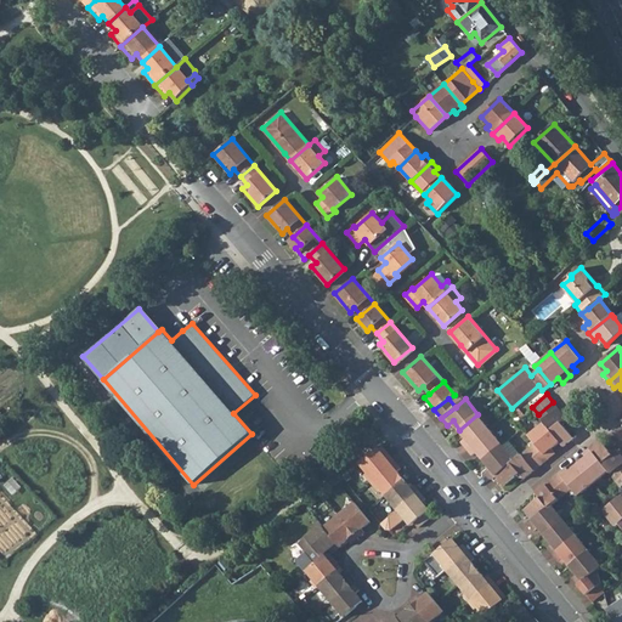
[(538,414),(544,422),(559,410),(553,402),(538,414)]
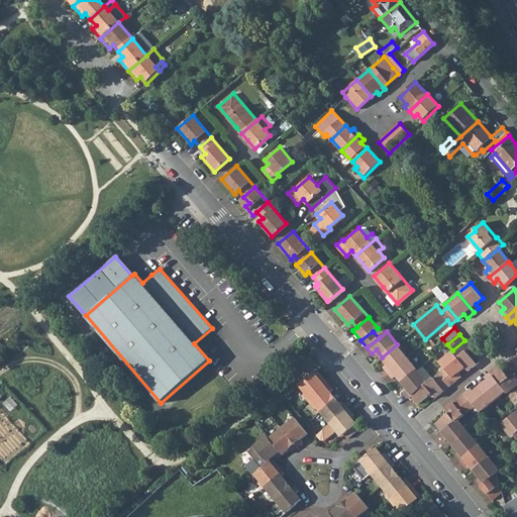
[(452,350),(452,351),(458,357),(467,350),(471,347),(464,340),(452,350)]
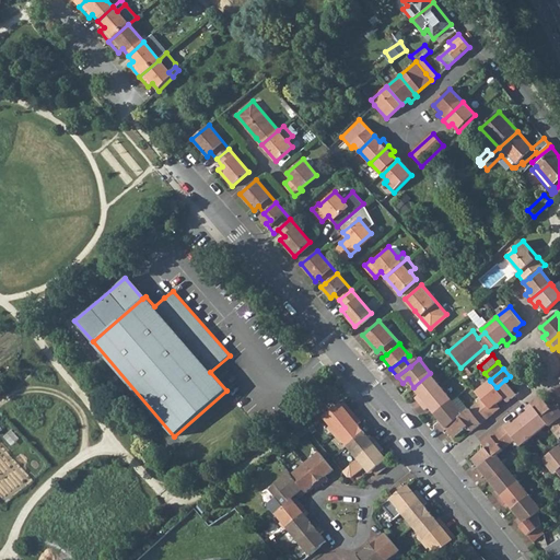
[(416,398),(420,404),(441,386),(430,373),(413,387),(420,394),(416,398)]
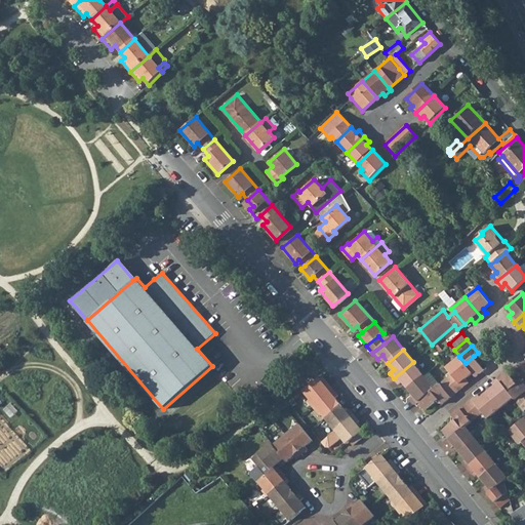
[(484,368),(474,356),(466,363),(473,372),(476,376),(484,368)]
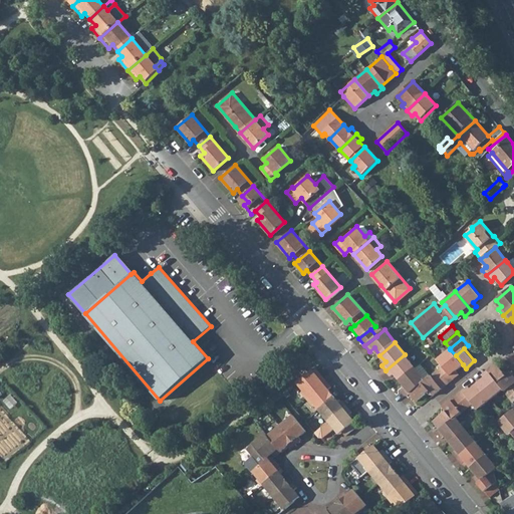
[(438,360),(442,365),(453,378),(459,373),(456,370),(463,364),(456,355),(450,349),(438,360)]
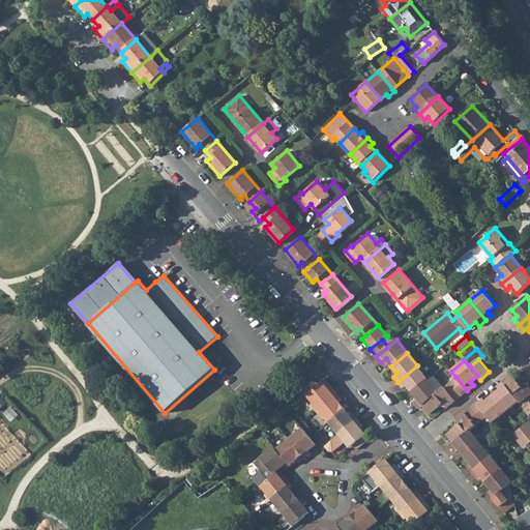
[(407,384),(413,391),(428,379),(417,365),(398,382),(403,388),(407,384)]
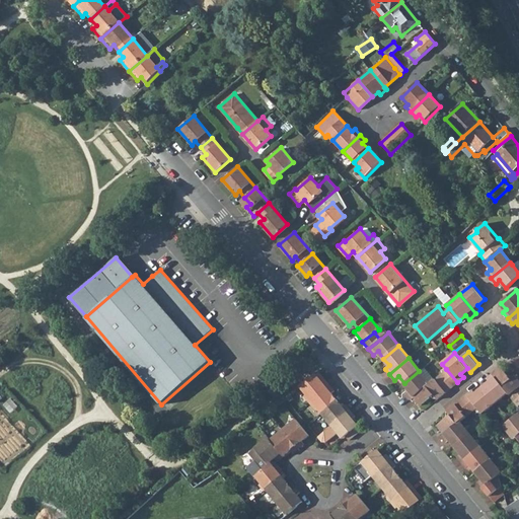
[(435,379),(425,366),(419,371),(430,383),(435,379)]
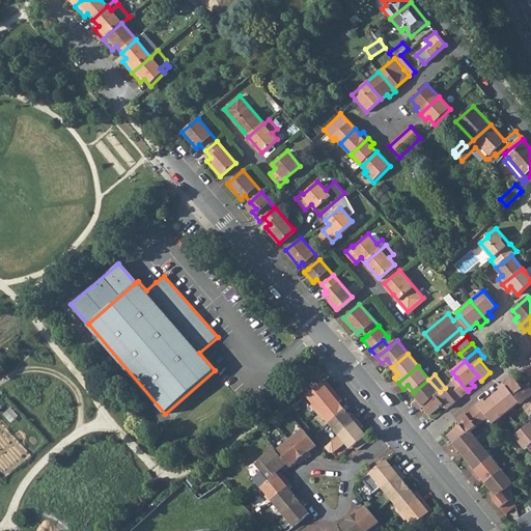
[(513,374),(504,383),(514,395),(524,388),(513,374)]
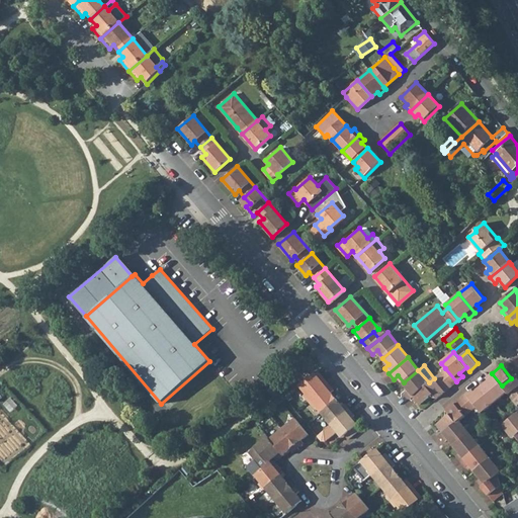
[(445,368),(440,373),(451,386),(456,381),(445,368)]
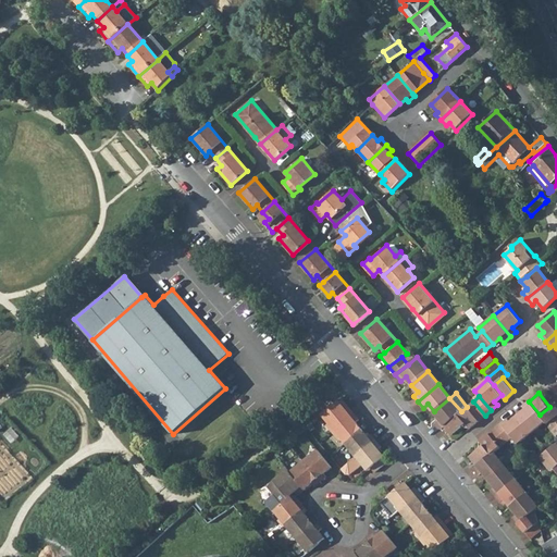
[(343,398),(339,400),(346,408),(349,406),(343,398)]
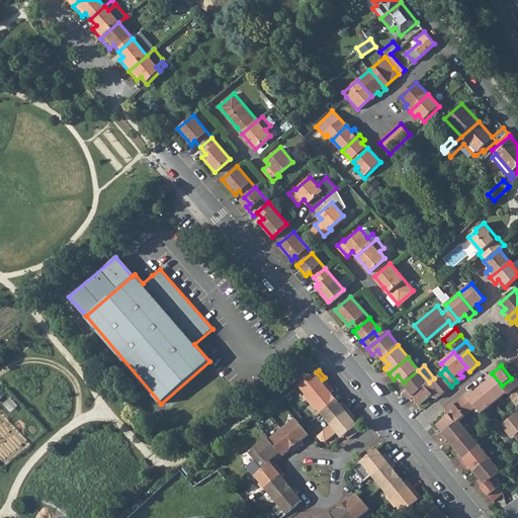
[(410,399),(414,395),(426,384),(429,382),(418,370),(404,382),(409,390),(405,393),(410,399)]
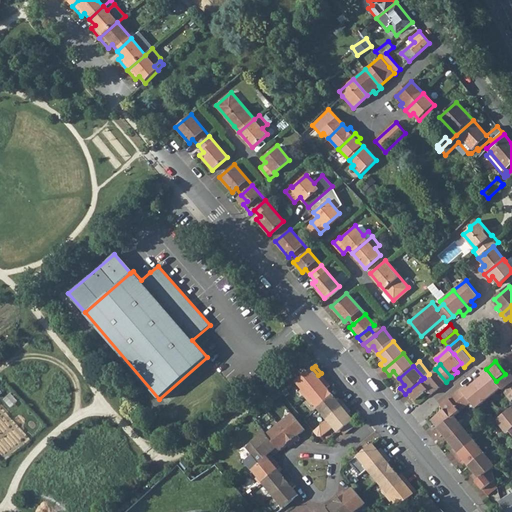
[(301,389),(306,395),(326,379),(321,373),(318,375),(312,368),(296,379),(303,388),(301,389)]
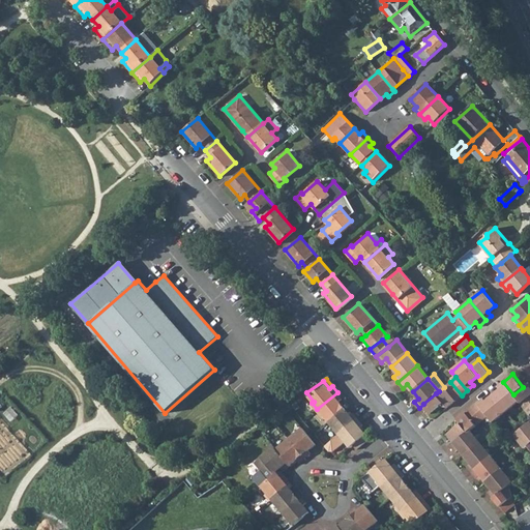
[(450,382),(445,386),(455,400),(462,395),(450,382)]
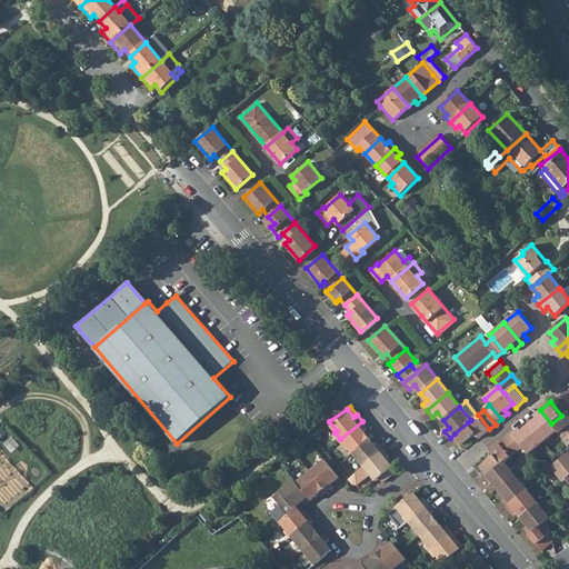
[(537,418),(529,425),(543,441),(557,430),(551,423),(540,410),(535,415),(537,418)]
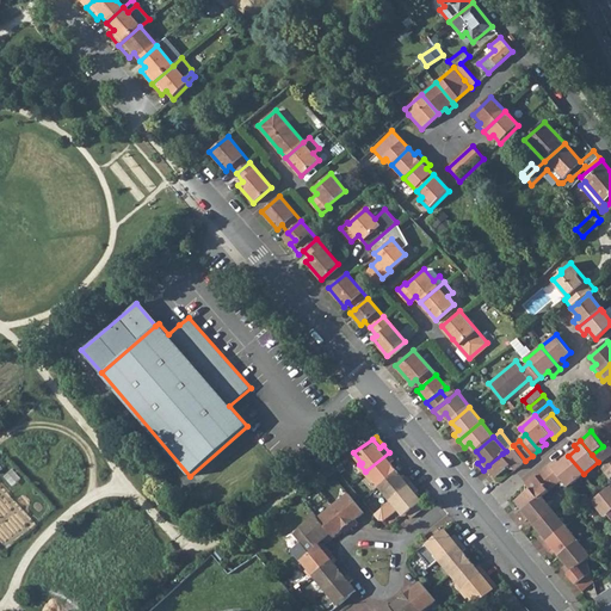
[(610,446),(606,442),(603,446),(592,455),(598,462),(600,464),(610,455),(610,446)]
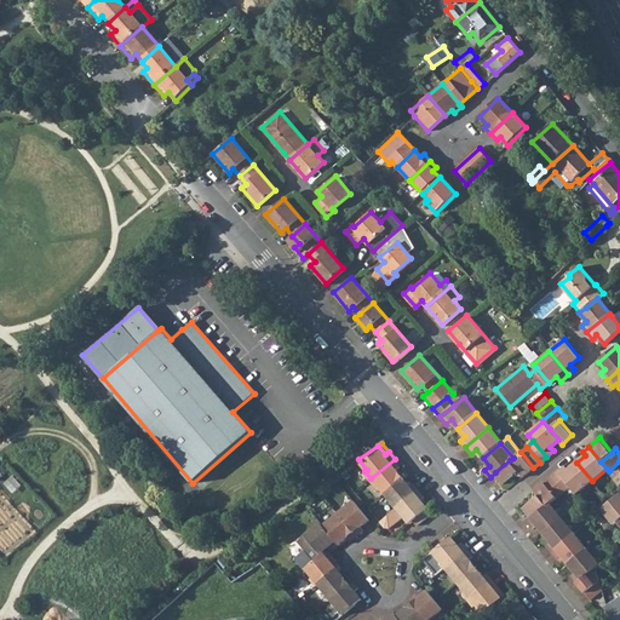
[(520,453),(514,458),(510,460),(518,471),(523,476),(533,468),(521,452),(520,453)]
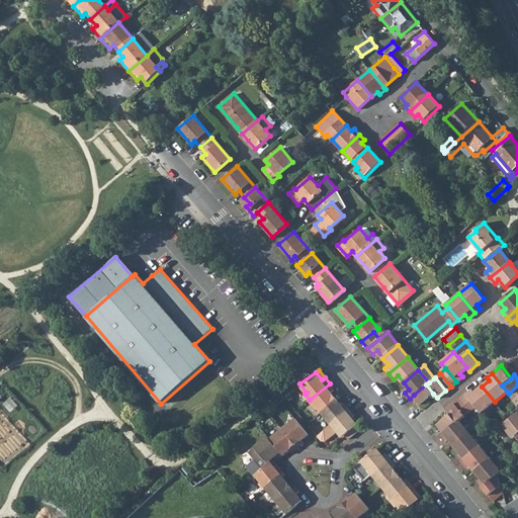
[(316,404),(322,411),(337,399),(332,392),(334,390),(330,383),(310,400),(315,406),(316,404)]
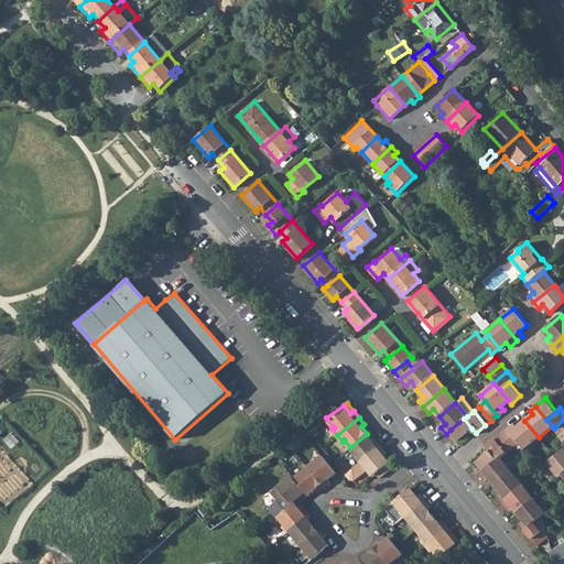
[(458,440),(472,429),(464,419),(451,430),(458,440)]
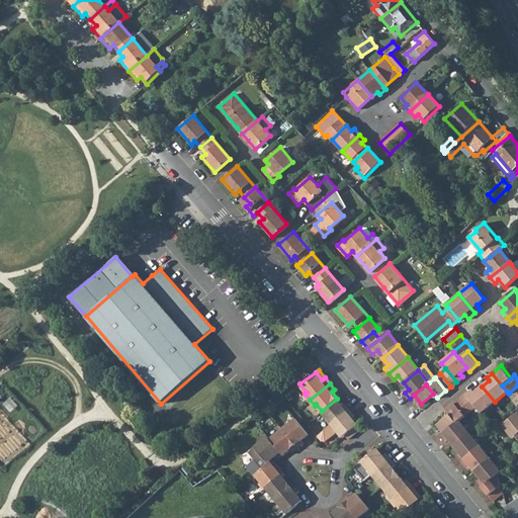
[(517,396),(517,385),(509,394),(514,400),(517,396)]
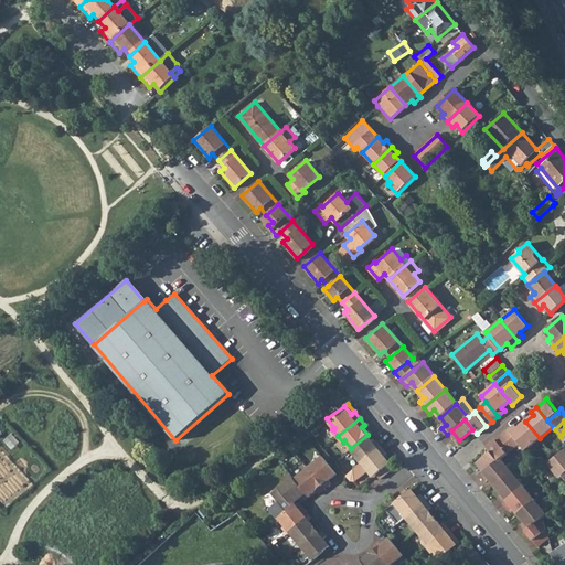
[(515,424),(509,429),(520,443),(525,449),(540,438),(525,422),(518,427),(515,424)]
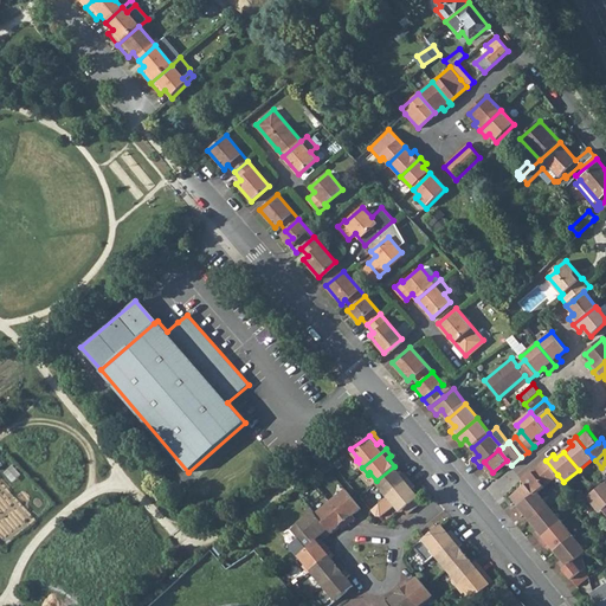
[(546,461),(540,465),(552,481),(558,475),(546,461)]
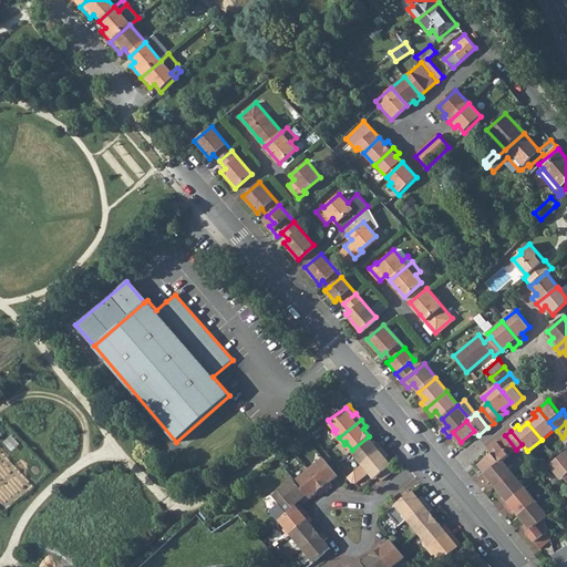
[(505,435),(498,441),(509,455),(516,450),(505,435)]
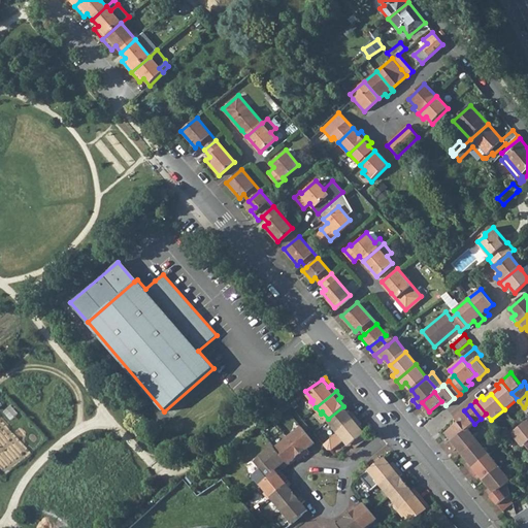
[(332,427),(337,433),(357,417),(352,410),(350,414),(343,406),(328,419),(334,426),(332,427)]
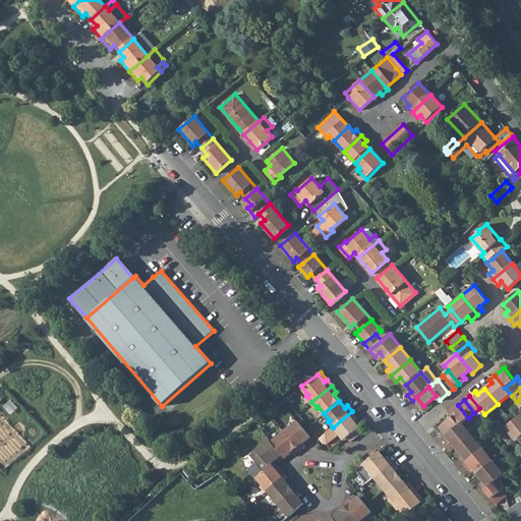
[(449,412),(452,416),(459,425),(462,422),(468,418),(458,405),(449,412)]
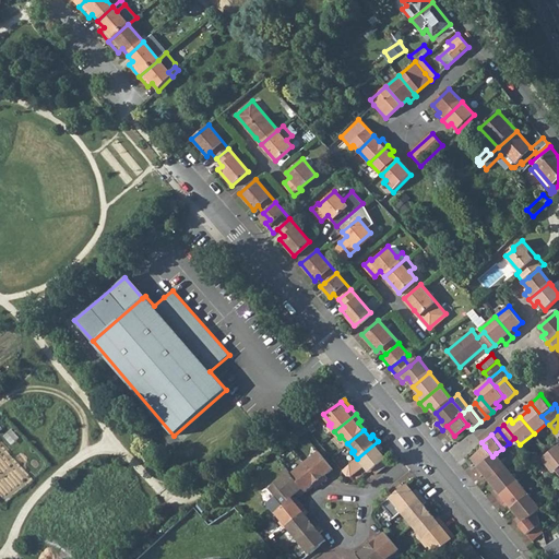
[(370,472),(373,468),(383,461),(387,458),(380,450),(383,448),(378,441),(357,459),(363,464),(364,463),(370,472)]
